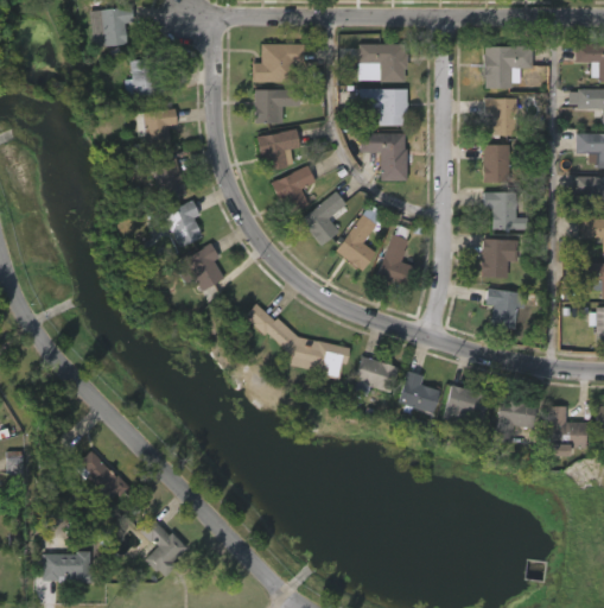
[(125,21),(125,30),(128,30),(129,43),(95,46),(93,10),(134,6),(135,20),(125,21)]
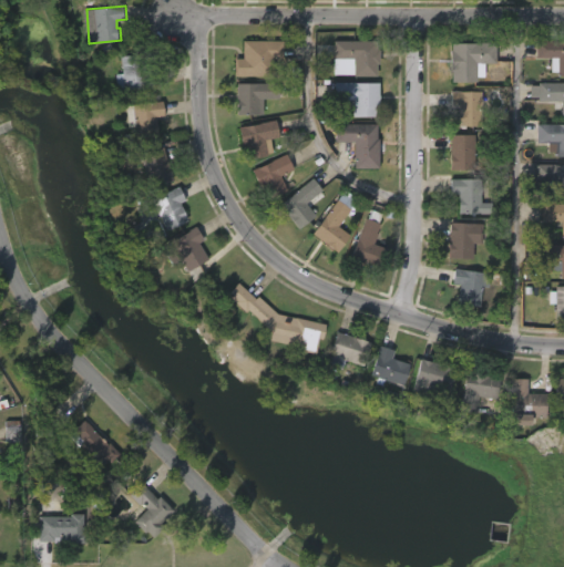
[(274,78),(233,76),(234,60),(242,60),(243,41),(284,41),(283,68),(274,68),(274,78)]
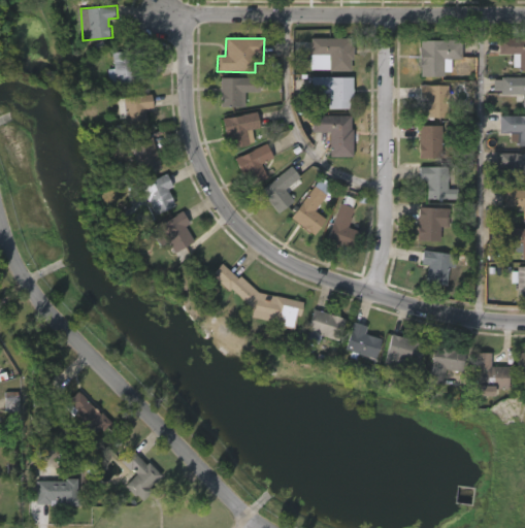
[(351,39),(352,61),(350,61),(349,72),(328,71),(328,56),(309,55),(309,38),(351,39)]
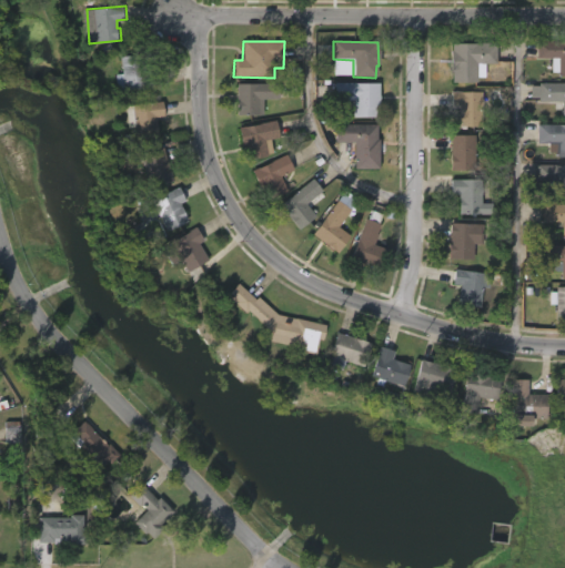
[(564,77),(558,77),(558,72),(552,72),(552,59),(537,58),(537,41),(564,41),(564,77)]
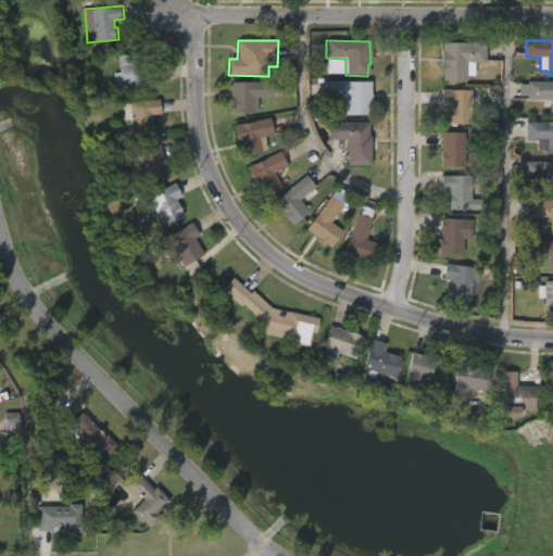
[(475,63),(475,81),(442,81),(442,67),(440,67),(441,50),(442,50),(442,43),(486,43),(486,63),(475,63)]
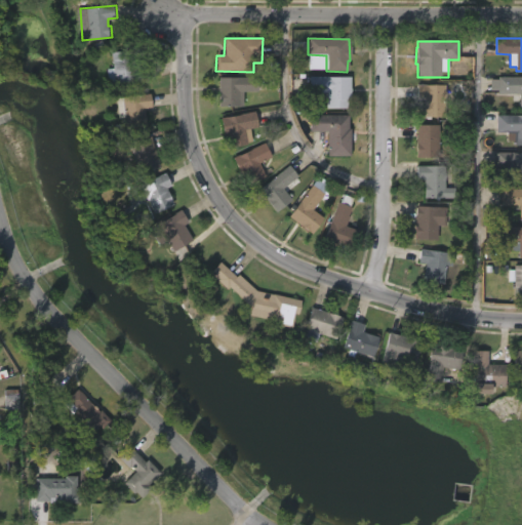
[(134,50),(136,67),(145,66),(146,80),(118,83),(117,81),(109,82),(108,68),(115,67),(113,51),(134,50)]
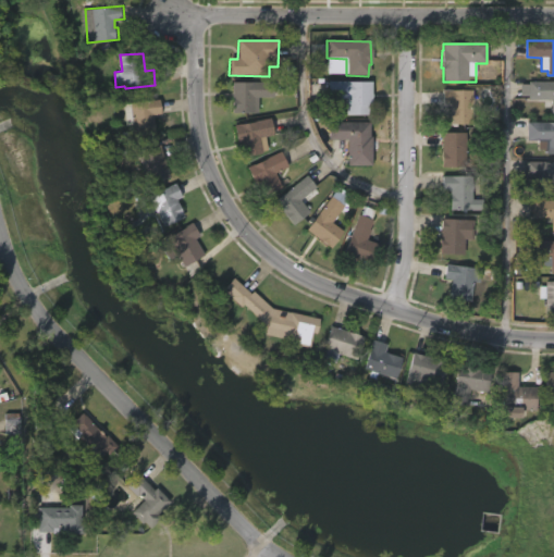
[(374,96),(374,114),(349,114),(349,102),(330,102),(331,81),(374,82),(374,96)]
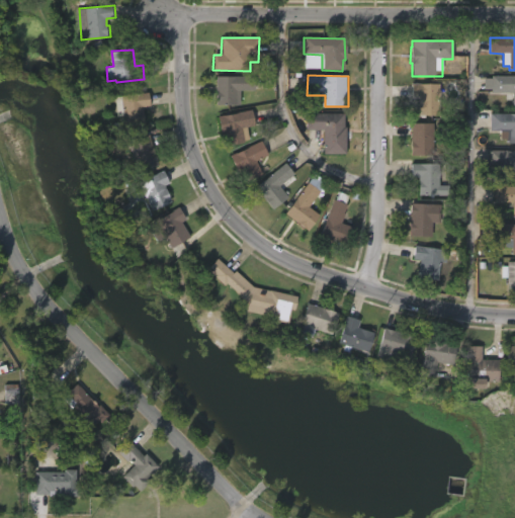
[(514,107),(513,107),(513,99),(509,99),(509,94),(490,93),(490,75),(514,75),(514,107)]
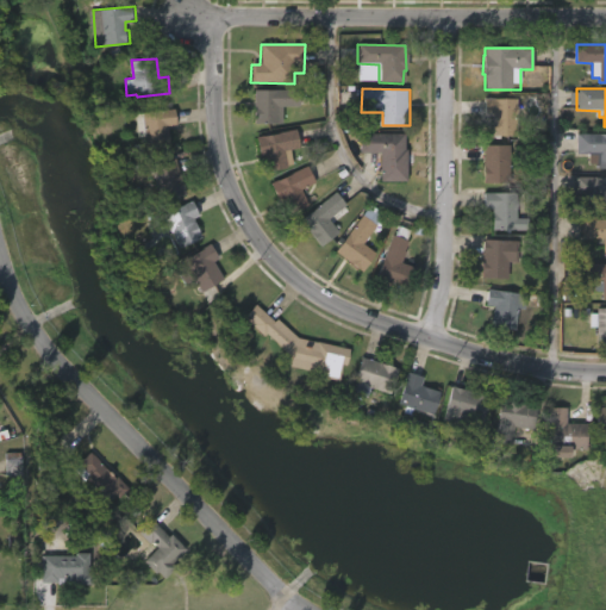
[(285,123),(256,123),(256,91),(305,91),(305,104),(285,104),(285,123)]
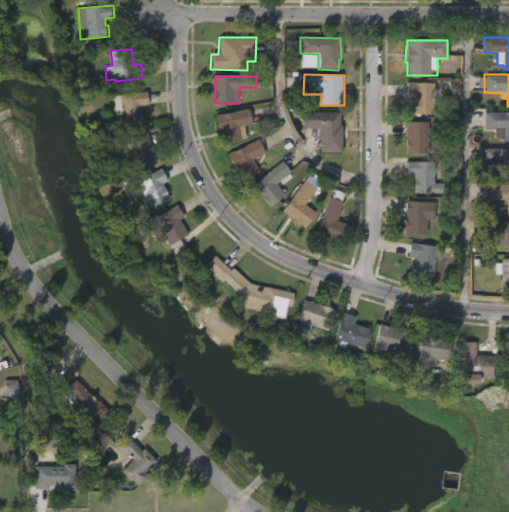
[(441,83),(440,96),(436,96),(436,119),(415,118),(416,96),(409,96),(409,82),(441,83)]
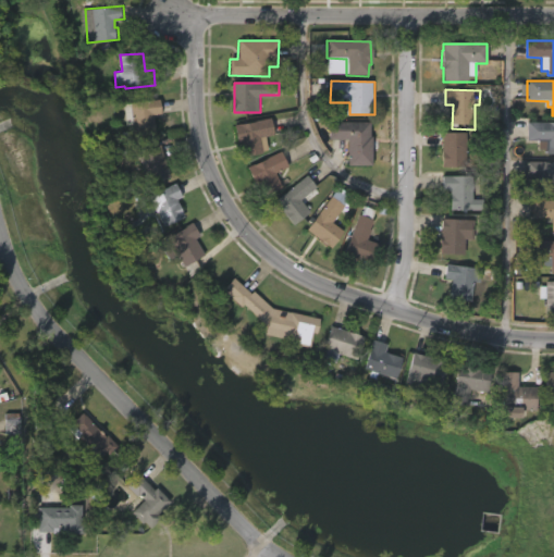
[(158,118),(160,134),(139,136),(138,125),(130,126),(127,106),(135,104),(134,103),(165,100),(167,116),(158,118)]
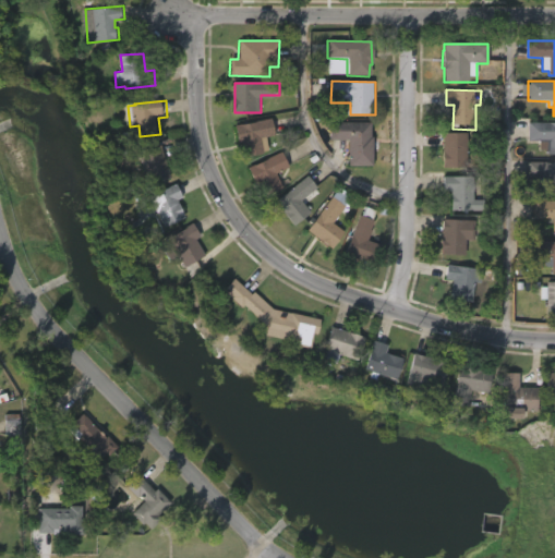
[(270,152),(243,157),(237,125),(274,118),(277,134),(267,136),(270,152)]
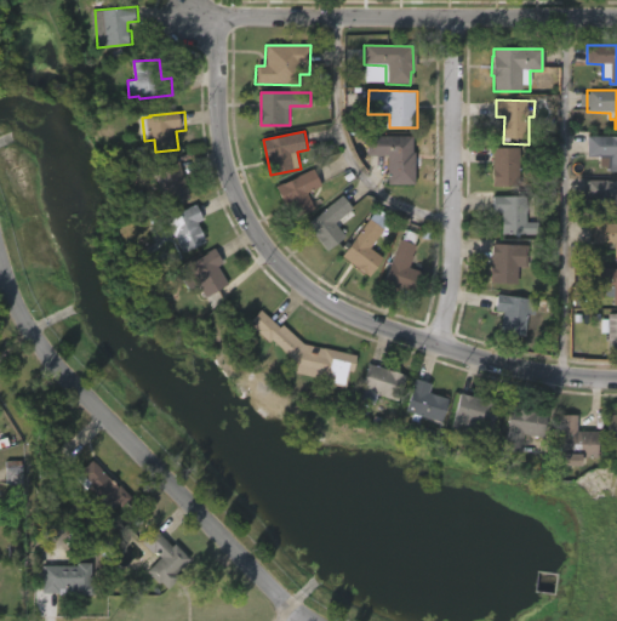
[(415,137),(415,152),(418,152),(417,184),(389,184),(390,157),(370,157),(370,136),(415,137)]
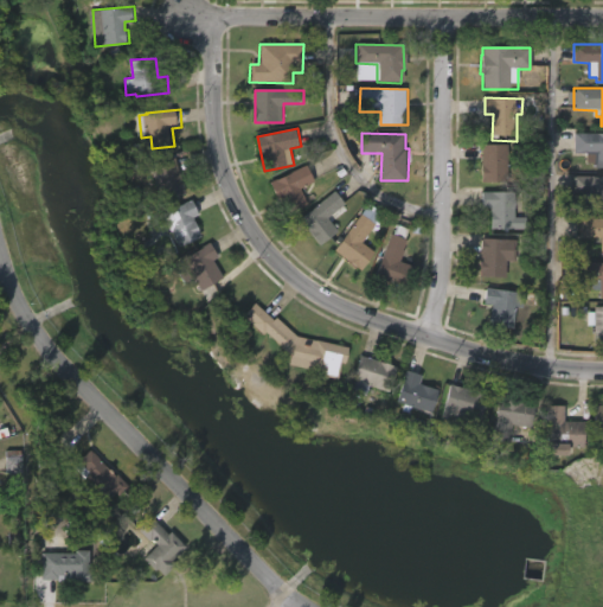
[(602,168),(596,168),(596,154),(575,154),(575,134),(602,134),(602,168)]
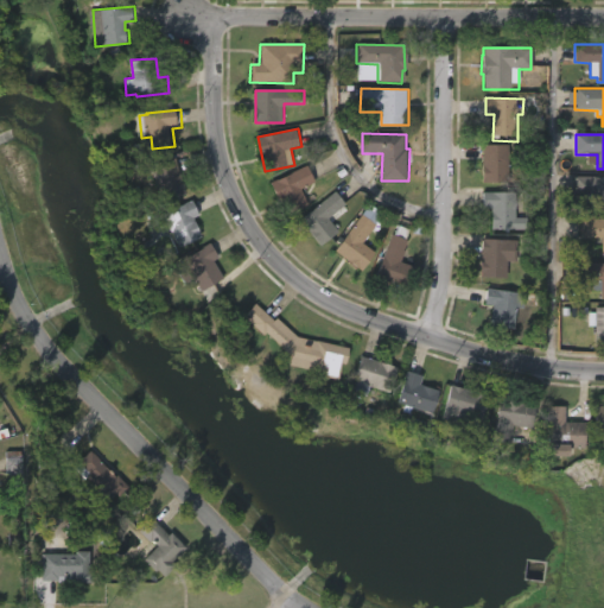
[(508,146),(508,152),(510,152),(510,158),(509,158),(509,183),(482,183),(482,145),(508,146)]
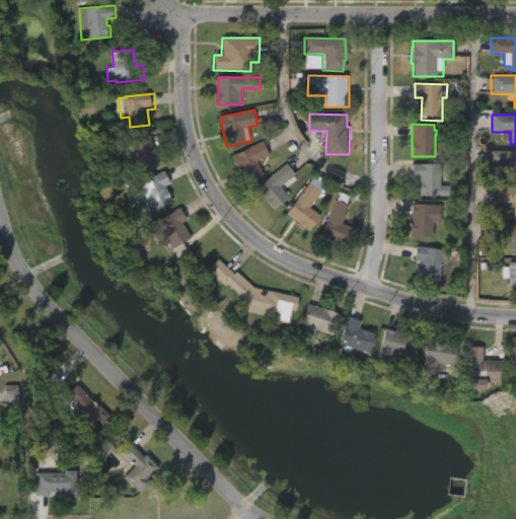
[(162,163),(140,170),(131,141),(153,134),(162,163)]
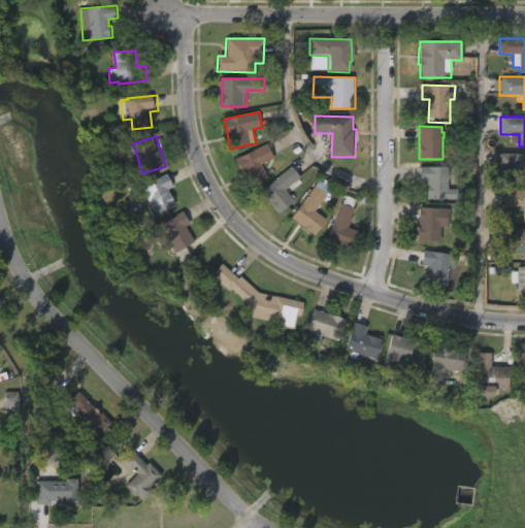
[(262,163),(269,177),(254,185),(248,169),(242,172),(236,159),(268,143),(274,157),(262,163)]
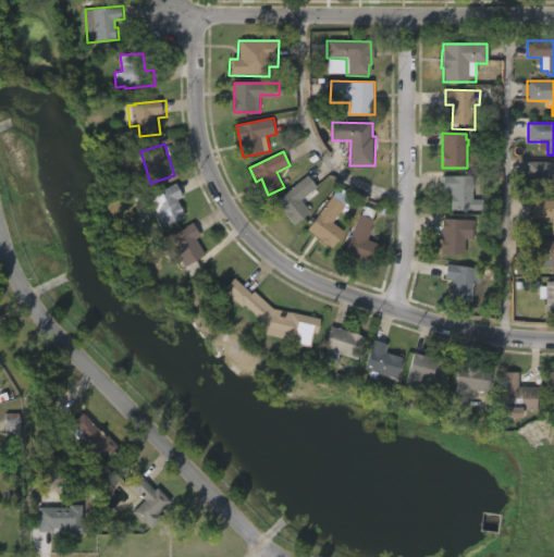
[(553,195),(545,195),(545,189),(536,189),(536,180),(526,178),(526,162),(553,162),(553,195)]
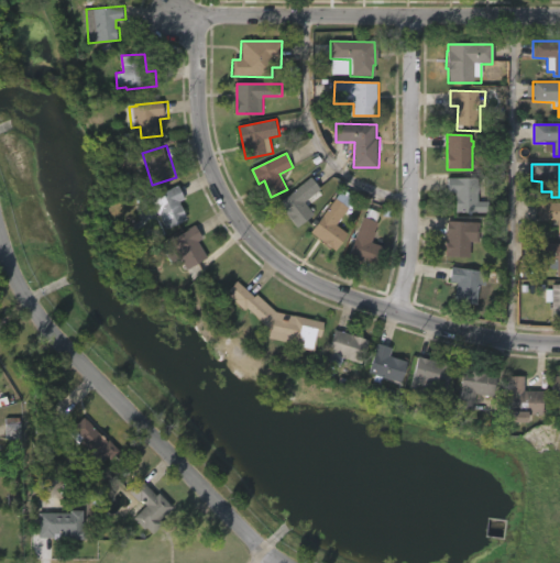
[(310,217),(296,228),(277,203),(310,178),(320,191),(305,202),(314,214),(310,217)]
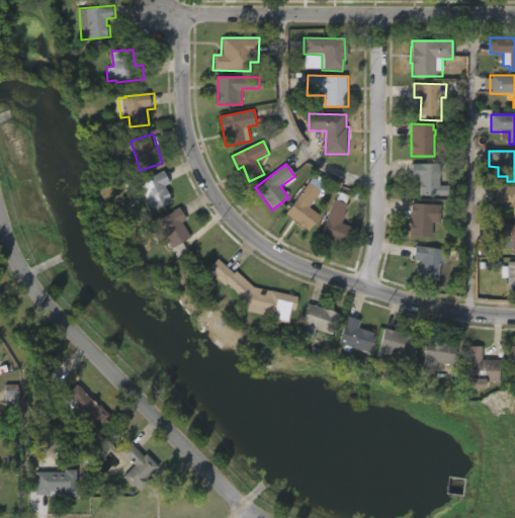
[(449,185),(448,197),(418,196),(419,178),(411,178),(412,164),(440,165),(440,185),(449,185)]
